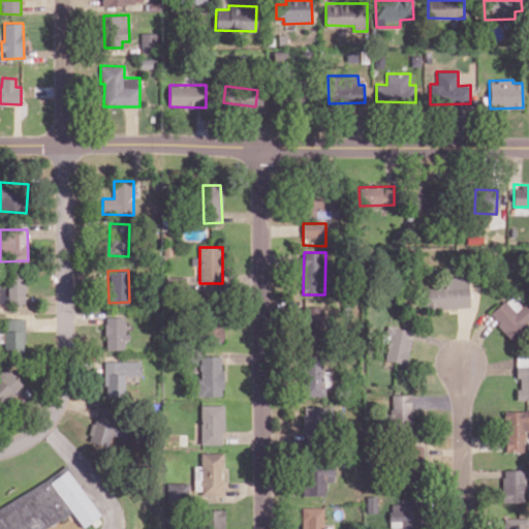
[(0,280),(0,302),(23,304),(24,278),(7,277),(7,281),(0,280)]
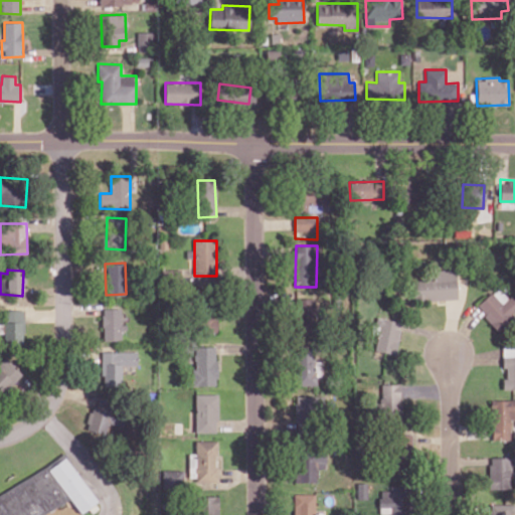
[(413,300),(457,299),(457,270),(434,271),(435,280),(412,281),(413,300)]
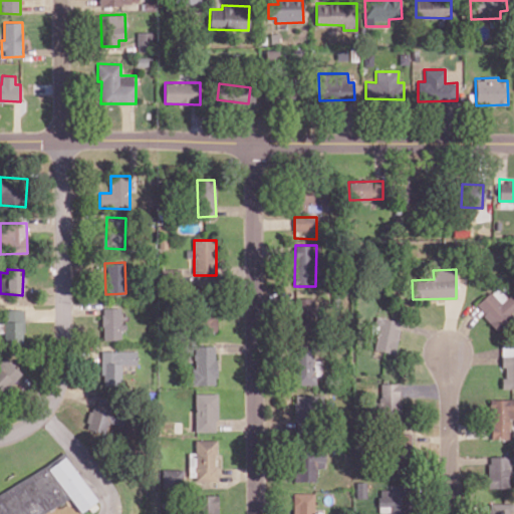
[(475,306),(498,331),(513,315),(513,312),(512,311),(513,309),(513,294),(512,293),(501,303),(490,292),(475,306)]
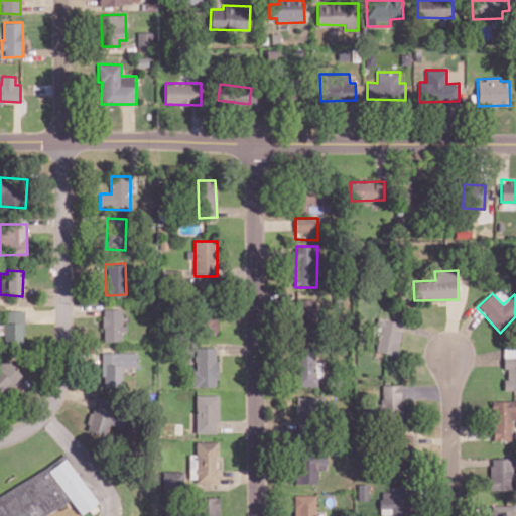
[(296,331),(313,331),(314,299),(297,299),(296,331)]
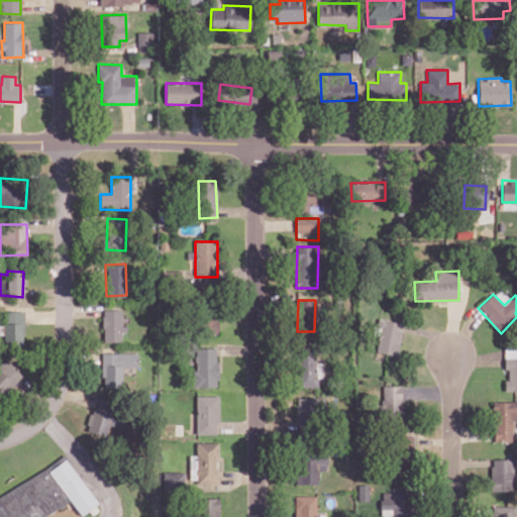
[(102,341),(121,342),(122,310),(103,310),(102,341)]
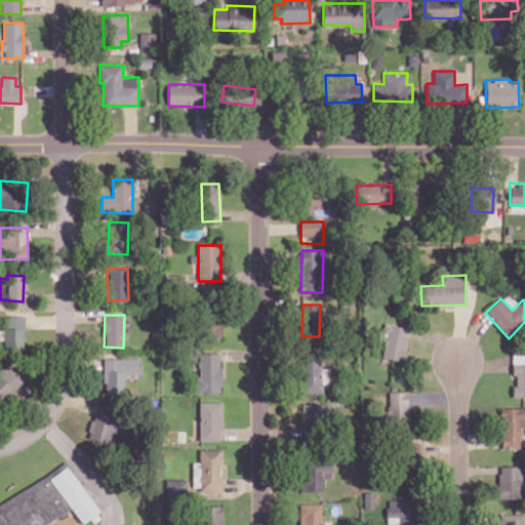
[(24,316),(3,316),(4,352),(25,352),(24,316)]
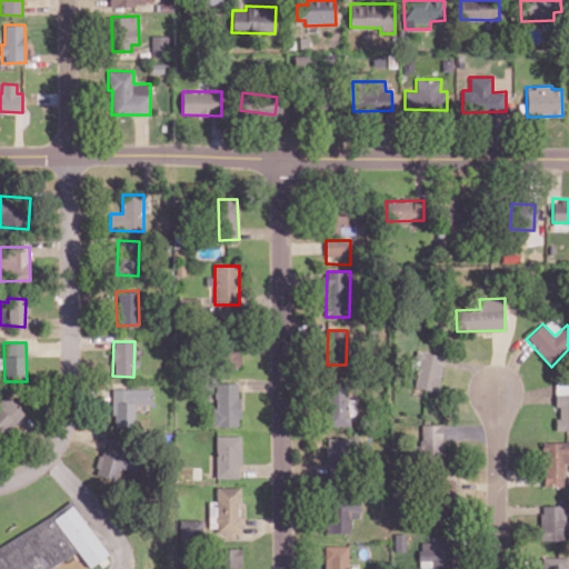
[(441,353),(415,351),(412,367),(416,368),(415,389),(438,391),(441,353)]
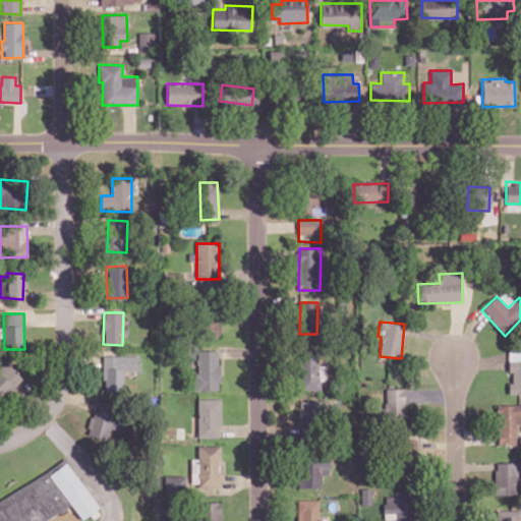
[(509,394),(520,393),(520,348),(509,349),(510,384),(509,384),(509,394)]
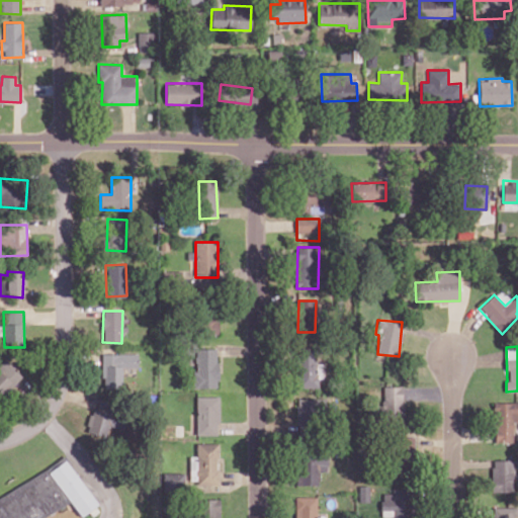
[(218,349),(195,348),(194,387),(218,387),(218,349)]
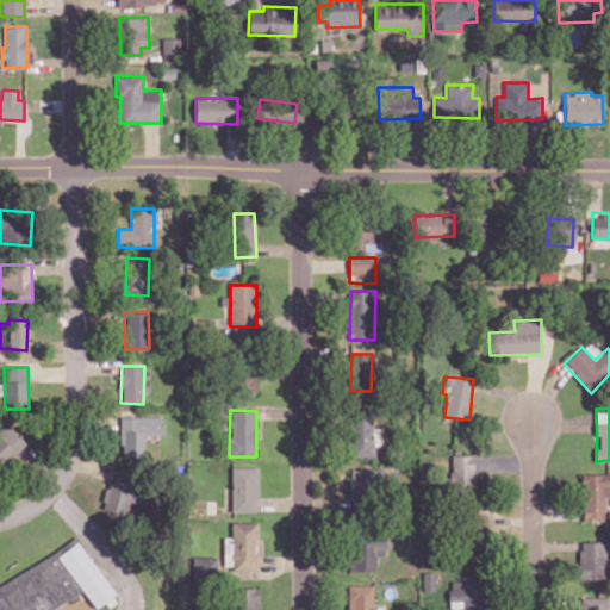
[(372,456),(372,412),(349,414),(350,456),(372,456)]
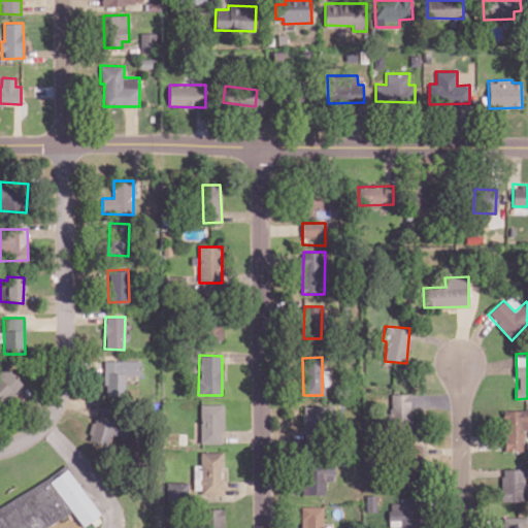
[(104,361),(104,396),(125,395),(124,374),(140,374),(140,360),(104,361)]
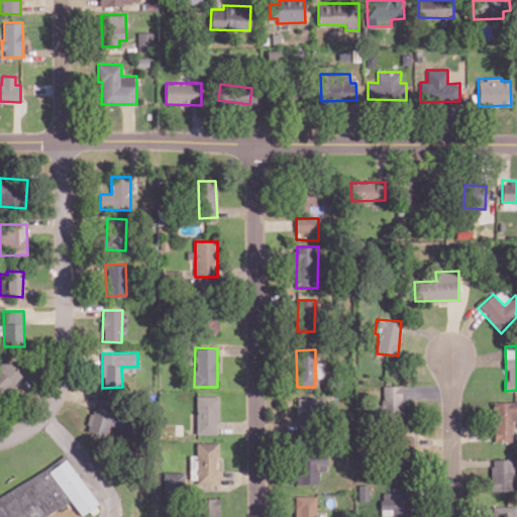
[(0,367),(0,394),(22,381),(11,360),(0,367)]
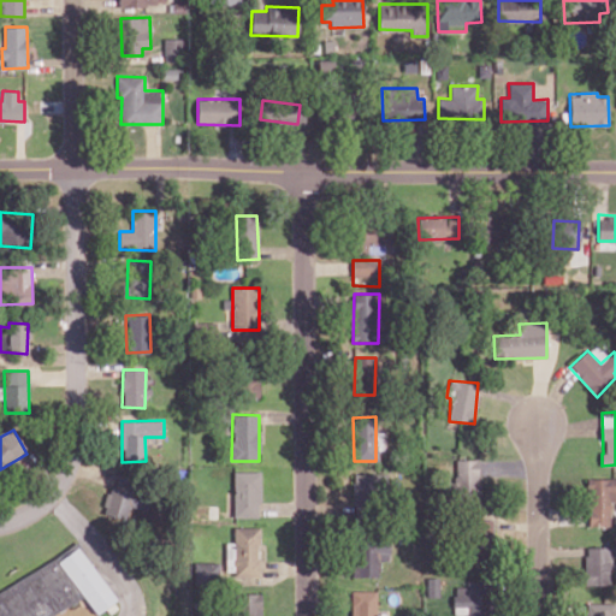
[(480,460),(455,458),(454,503),(479,504),(480,460)]
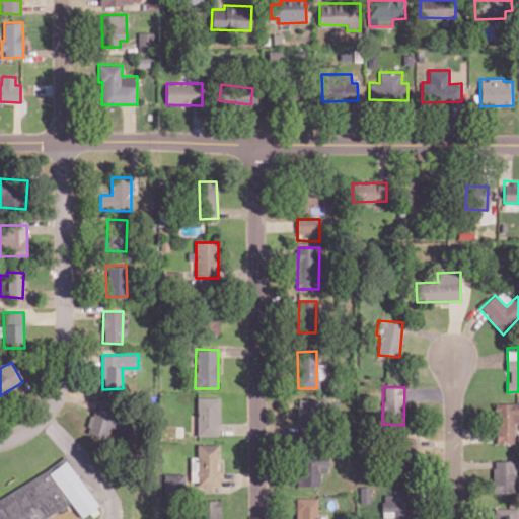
[(197,397),(197,436),(219,436),(219,396),(197,397)]
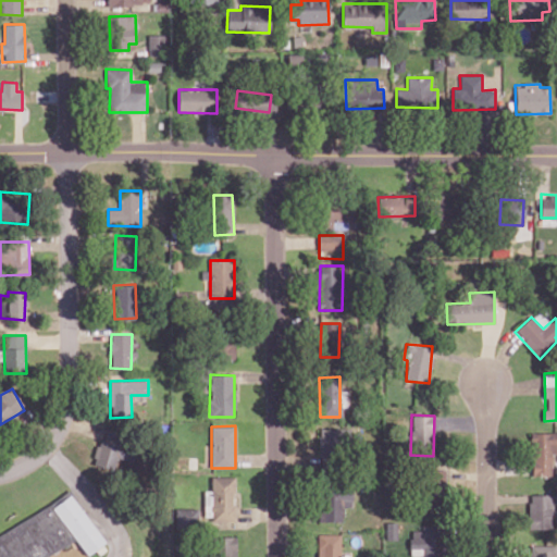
[(338,429),(319,428),(319,457),(337,457),(338,429)]
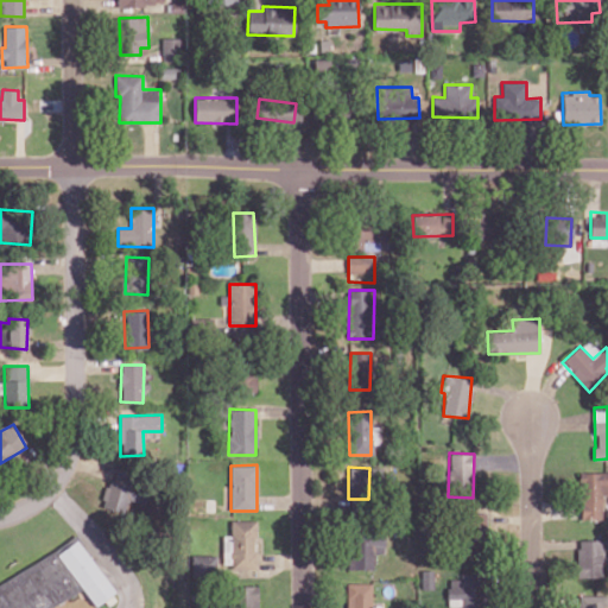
[(607,473),(581,473),(581,519),(607,519),(607,473)]
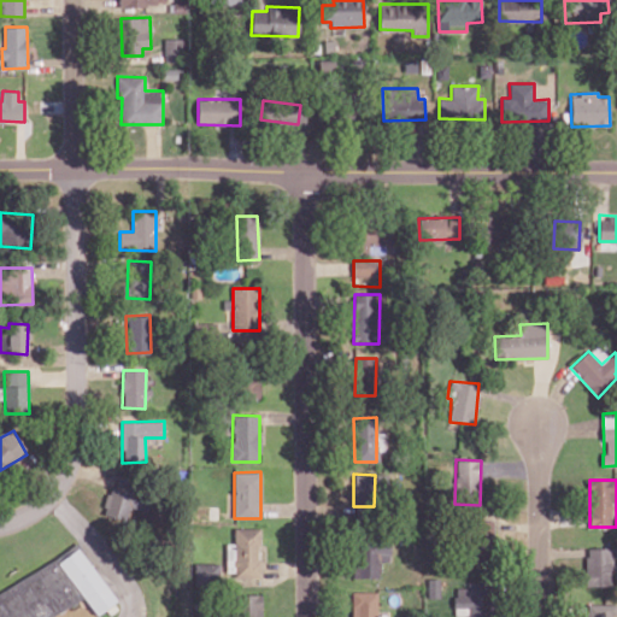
[(129,518),(130,512),(142,513),(144,504),(134,503),(135,492),(109,488),(105,516),(129,518)]
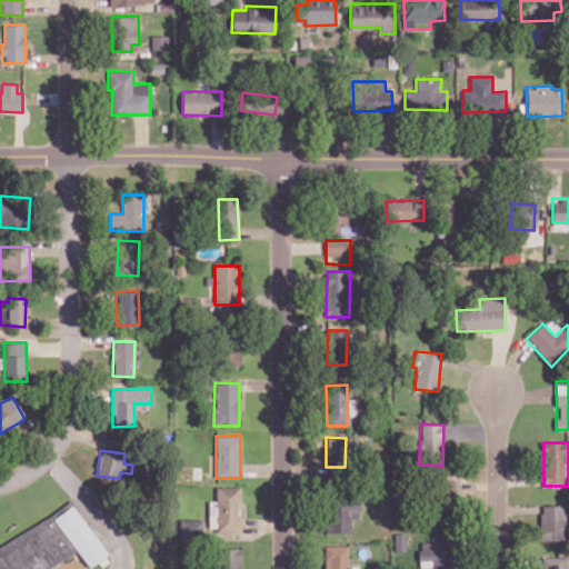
[(456,481),(438,478),(432,511),(450,515),(456,481)]
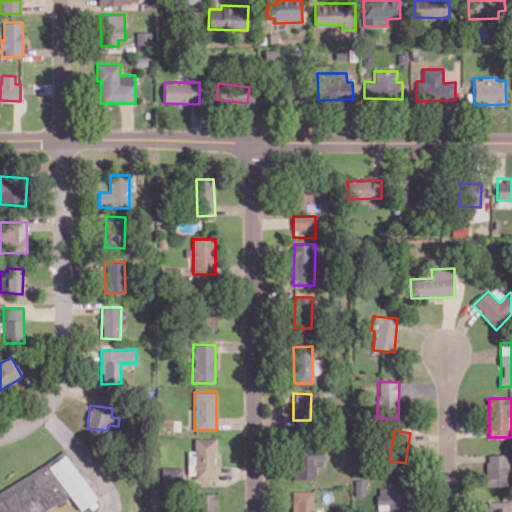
[(188,451),(187,477),(215,478),(216,439),(194,438),(194,451),(188,451)]
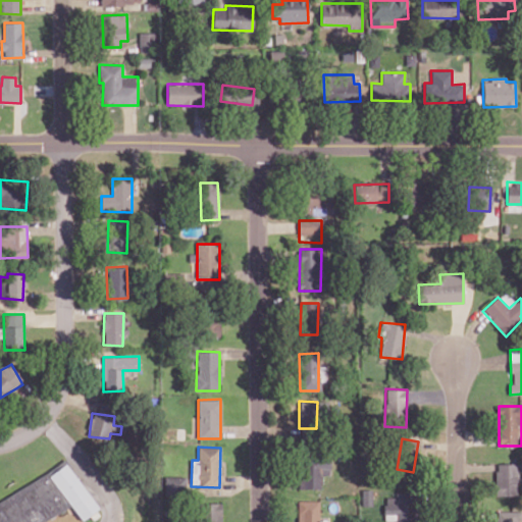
[(299,489),(321,488),(321,476),(329,476),(329,461),(298,462),(299,489)]
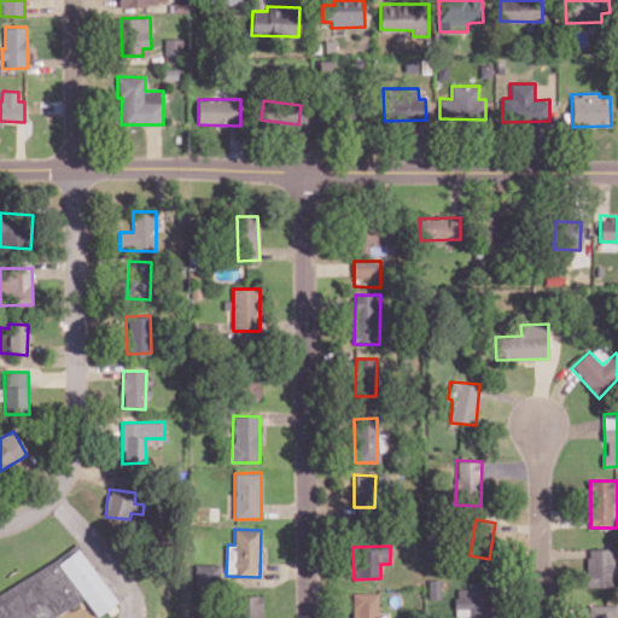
[(0,617),(54,617),(89,604),(94,614),(111,606),(86,548),(54,563),(57,566),(0,589),(0,617)]
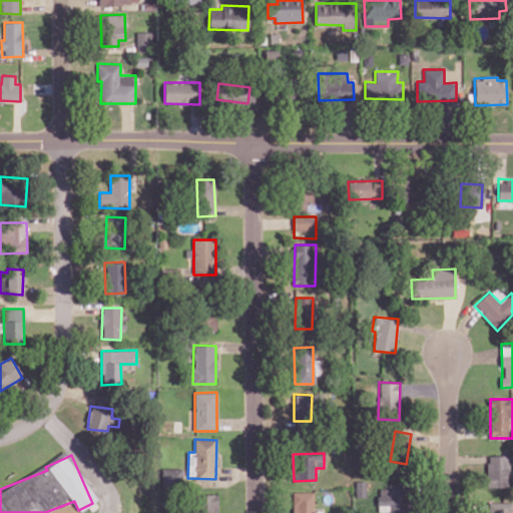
[(507,455),(486,456),(487,486),(508,486),(507,455)]
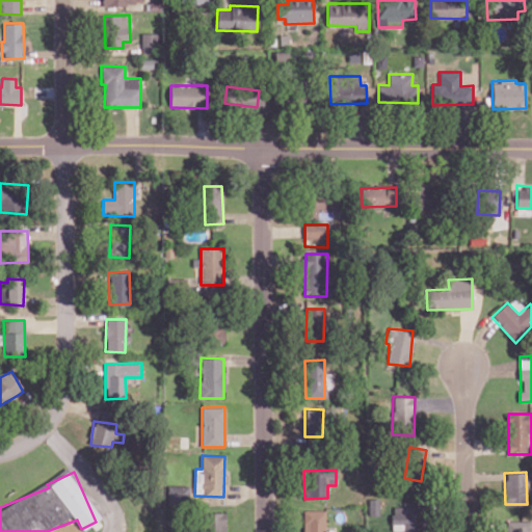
[(167,485),(167,504),(189,505),(189,486),(167,485)]
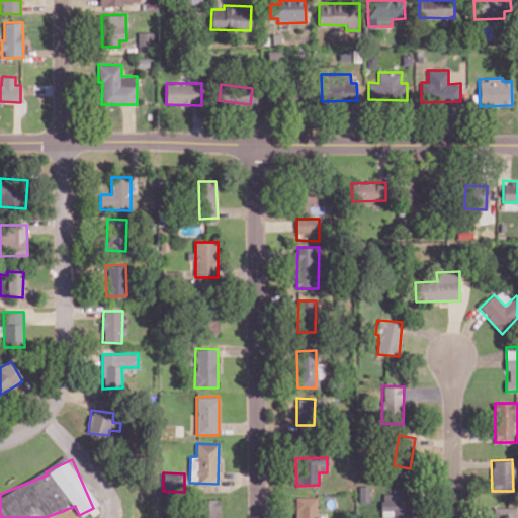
[(359,502),(369,502),(369,486),(359,486),(359,502)]
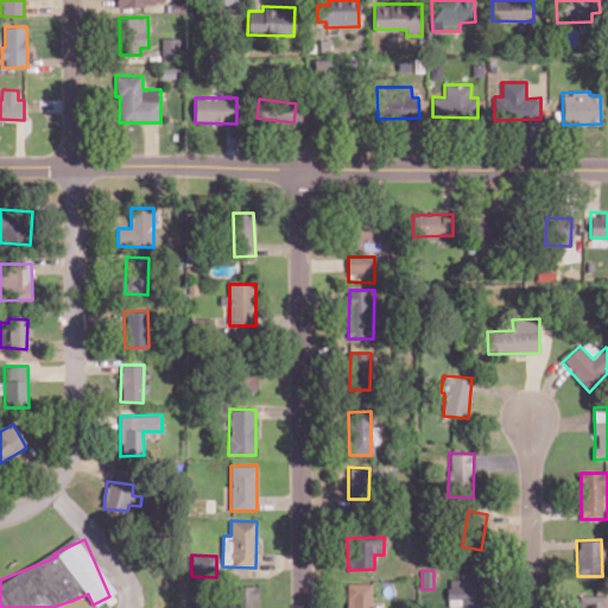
[(461,607),(487,607),(488,575),(460,574),(460,581),(448,581),(448,597),(461,597),(461,607)]
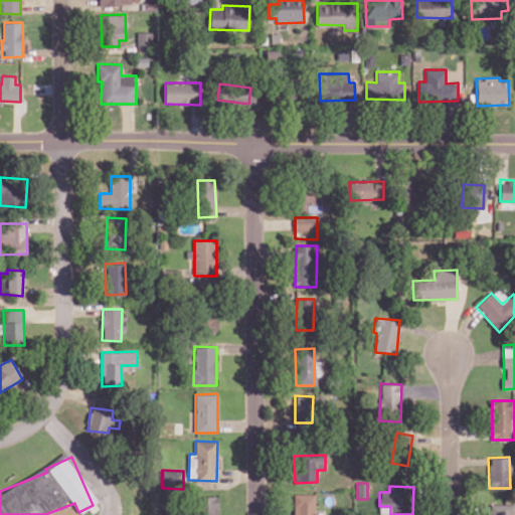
[(315,494),(295,494),(294,514),(315,514),(315,494)]
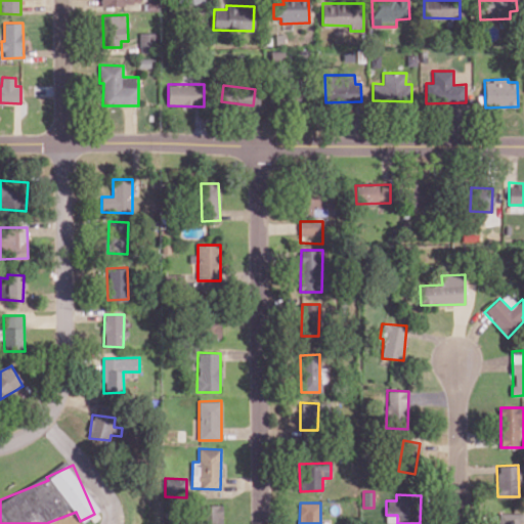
[(222,523),(221,505),(202,506),(203,523),(222,523)]
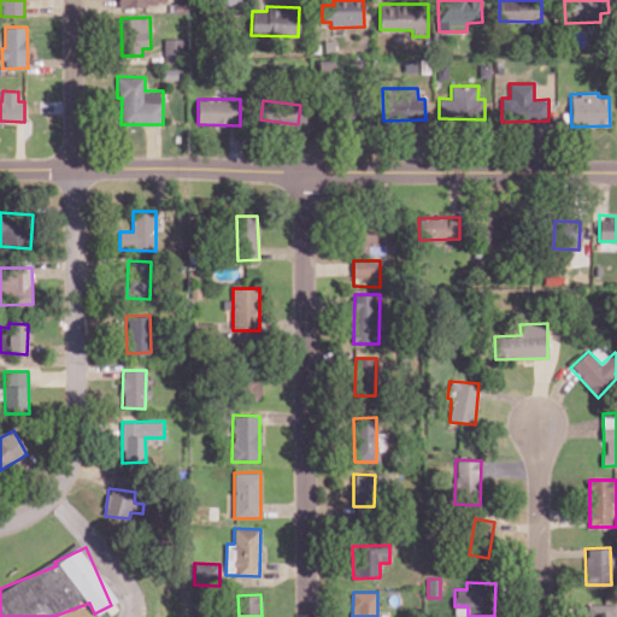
[(610,616),(610,604),(585,604),(585,616),(610,616)]
